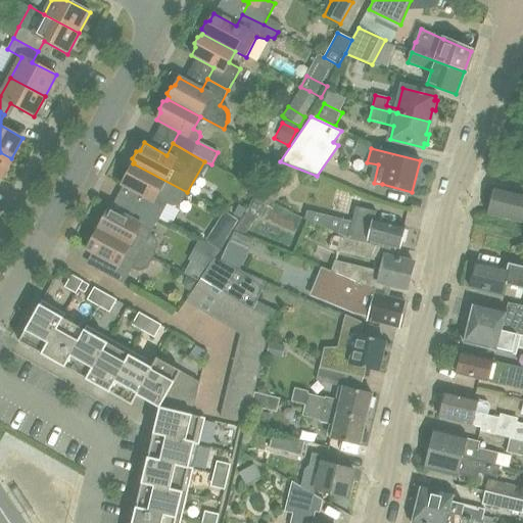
[(0,179),(0,180),(11,158),(0,152),(0,179)]
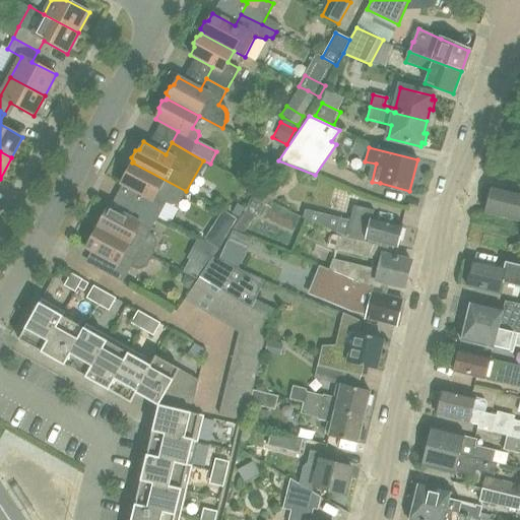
[(182,200),(186,191),(132,163),(131,164),(127,165),(124,172),(125,176),(121,184),(143,196),(137,207),(157,218),(167,202),(170,203),(172,204),(174,204),(175,204),(177,203),(178,203),(180,201),(182,200)]
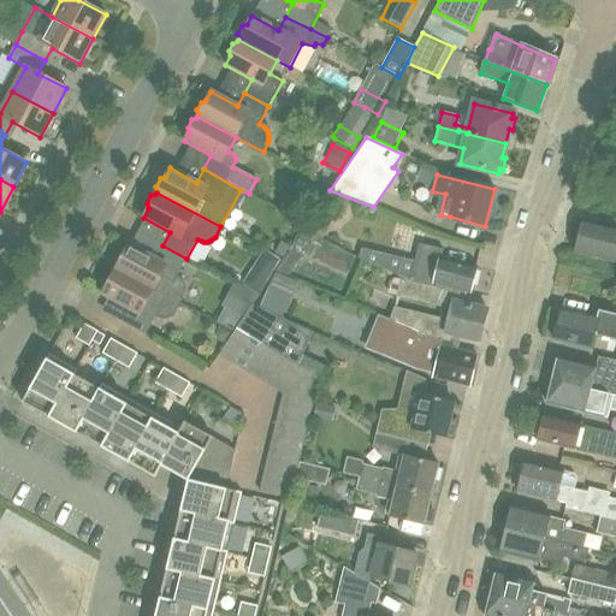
[(333,194),(329,207),(345,213),(350,199),(333,194)]
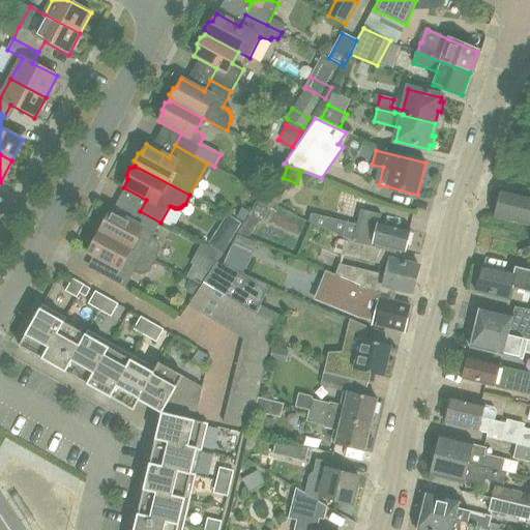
[(264,188),(259,199),(264,201),(275,206),(281,196),(270,190),(264,188)]
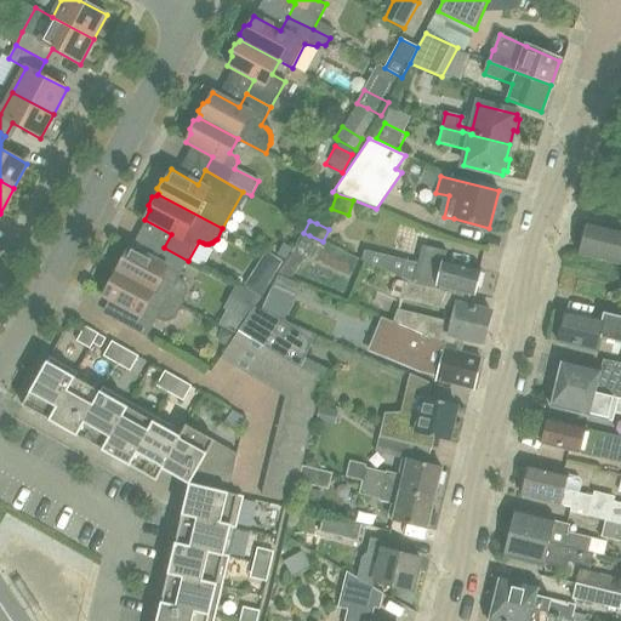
[(581,255),(619,265),(620,257),(620,256),(620,231),(588,223),(581,255)]
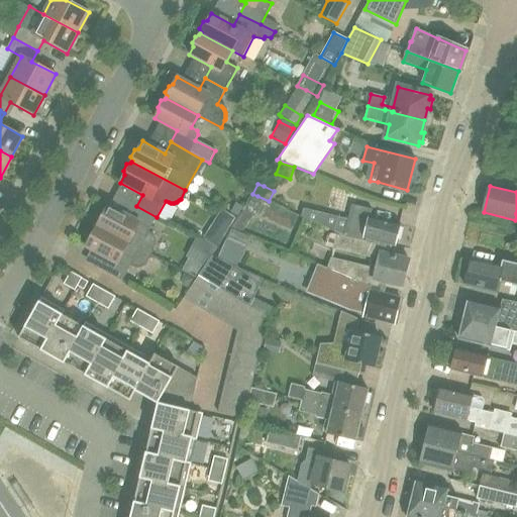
[(244,214),(251,216),(260,198),(255,196),(251,194),(242,213),(244,214)]
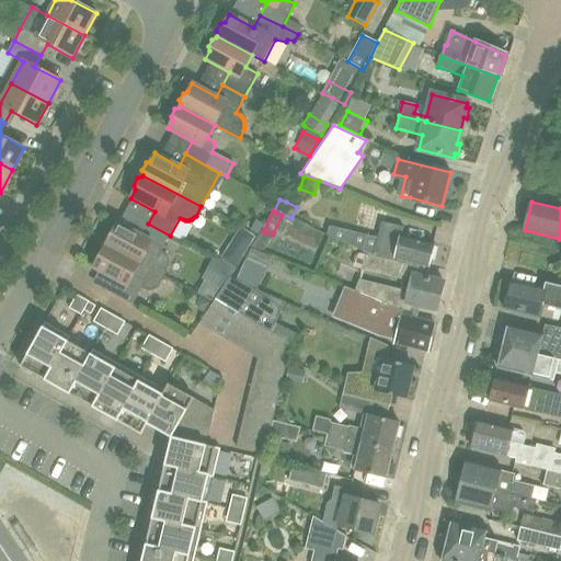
[(255,218),(249,231),(256,235),(263,221),(255,218)]
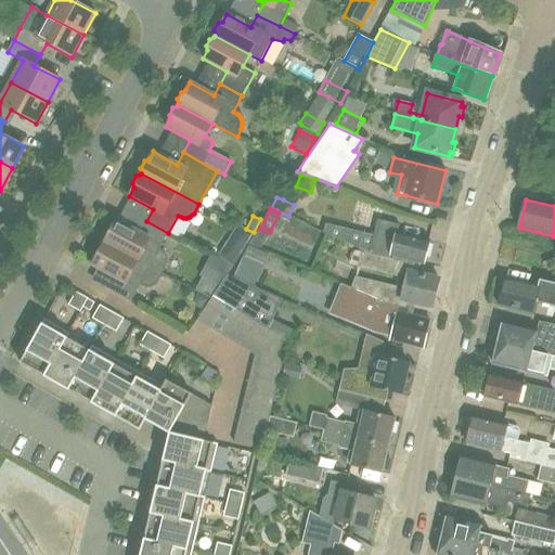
[(168,233),(146,221),(140,233),(116,220),(112,228),(107,230),(103,236),(104,242),(104,243),(162,273),(166,265),(167,263),(167,262),(167,260),(167,259),(167,258),(166,256),(166,255),(165,254),(164,253),(163,252),(159,250),(168,233)]
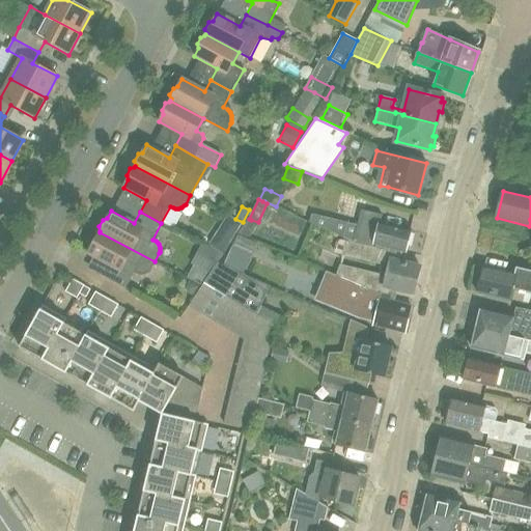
[(411,231),(380,223),(382,216),(361,211),(357,226),(312,215),(310,223),(342,239),(353,243),(353,240),(404,253),(407,245),(410,243),(411,238),(410,234),(411,231)]
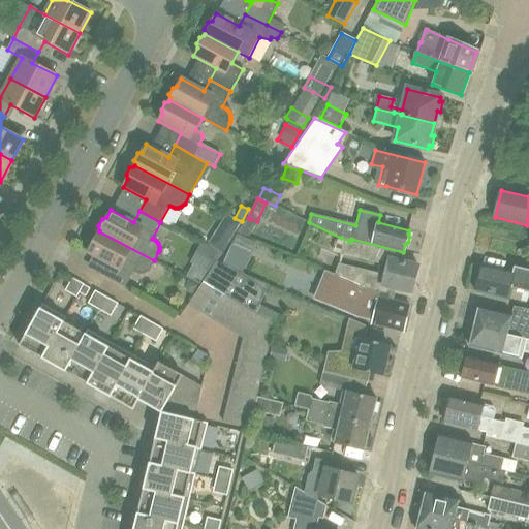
[(230,237),(216,227),(207,242),(221,251),(230,237)]
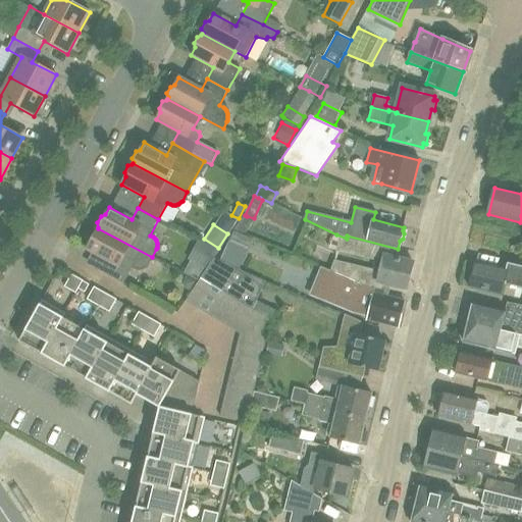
[(148,265),(152,257),(98,228),(97,229),(93,230),(90,238),(91,242),(87,249),(109,261),(103,273),(123,283),(133,267),(136,269),(137,269),(138,270),(141,270),(143,269),(144,269),(146,267),(147,266),(148,265)]
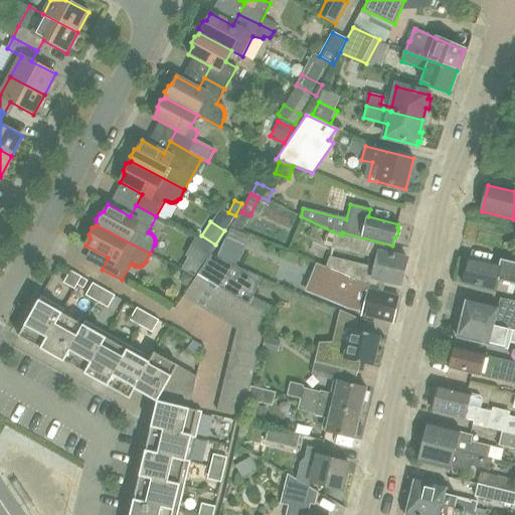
[(336,234),(332,247),(363,255),(366,241),(336,234)]
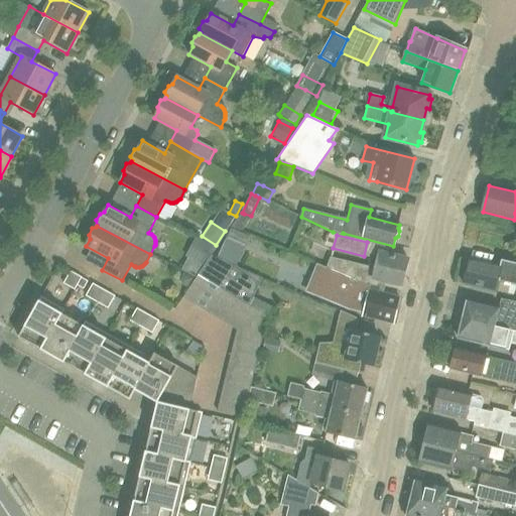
[(215,247),(201,240),(191,258),(205,265),(215,247)]
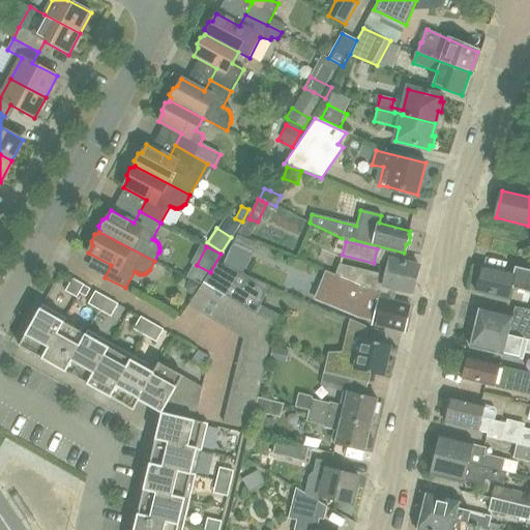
[(341,265),(336,275),(341,277),(347,280),(360,286),(359,289),(389,296),(389,295),(388,294),(389,288),(413,293),(419,267),(401,263),(389,260),(382,259),(381,264),(378,274),(341,265)]
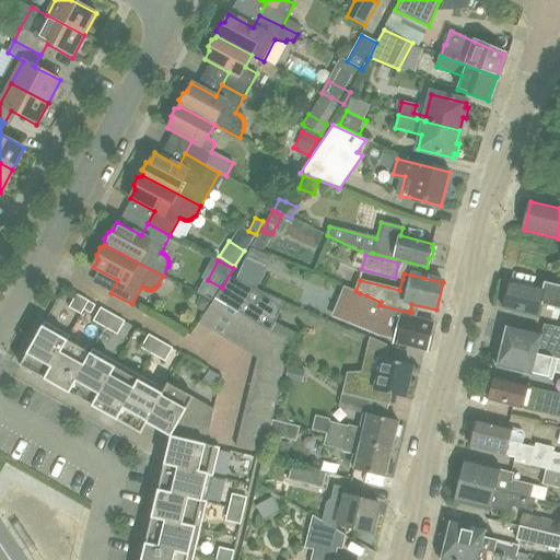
[(216,299),(272,334),(286,303),(230,278),(216,299)]
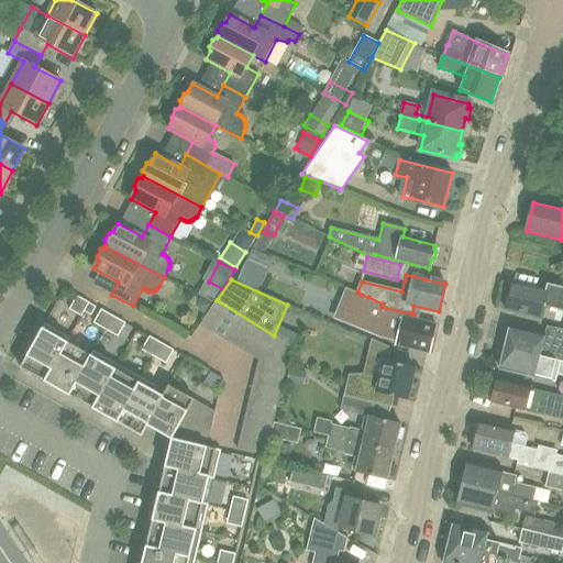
[(547,290),(527,286),(514,283),(511,296),(508,297),(506,304),(508,307),(507,310),(540,318),(543,306),(562,310),(562,290),(547,287),(547,290)]
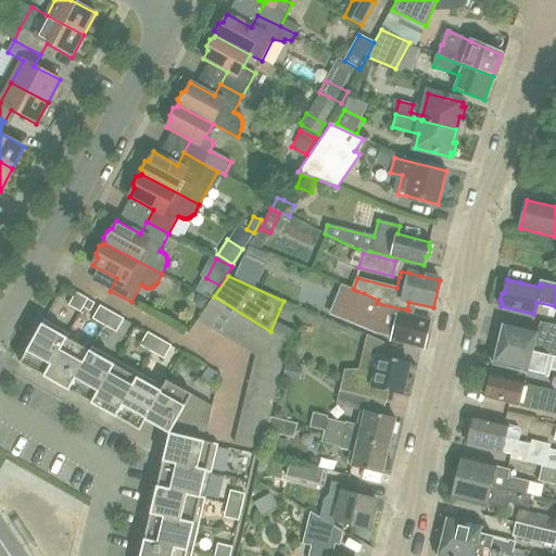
[(357,291),(344,320),(375,333),(378,329),(393,333),(391,341),(424,349),(430,320),(407,315),(408,311),(377,303),(378,300),(364,293),(357,291)]
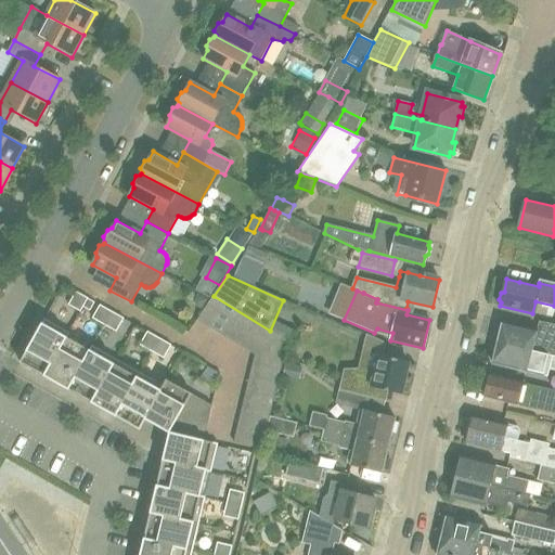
[(84,307),(88,299),(76,292),(68,306),(80,312),(84,307)]
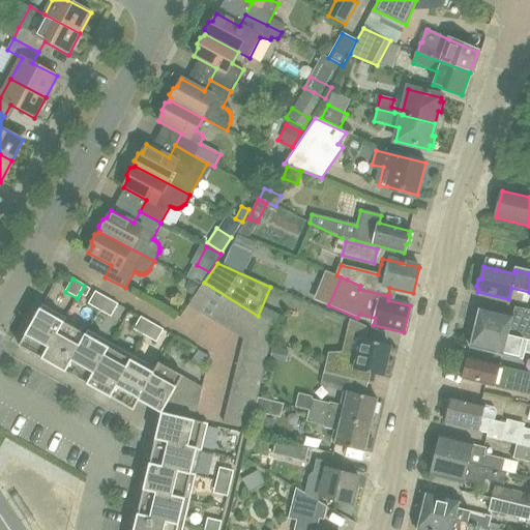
[(185,285),(187,292),(193,295),(198,285),(188,280),(185,285)]
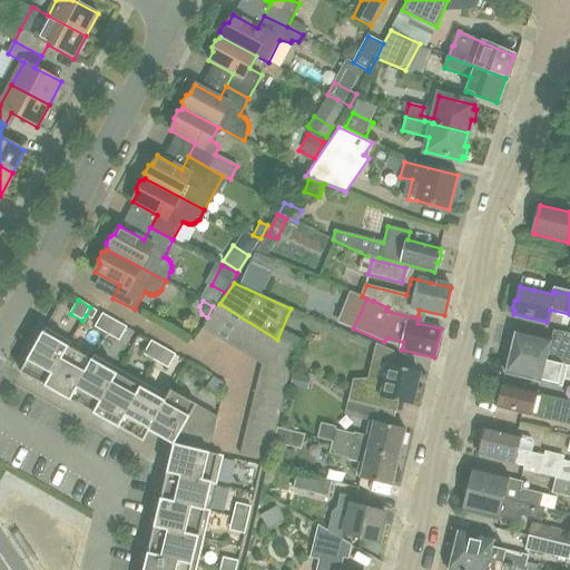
[(216,336),(231,312),(219,305),(203,328),(216,336)]
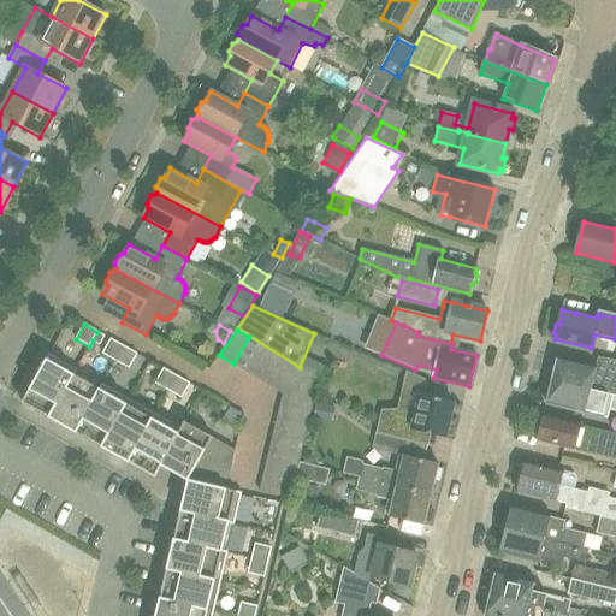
[(98,332),(93,341),(100,345),(105,337),(106,336),(98,332)]
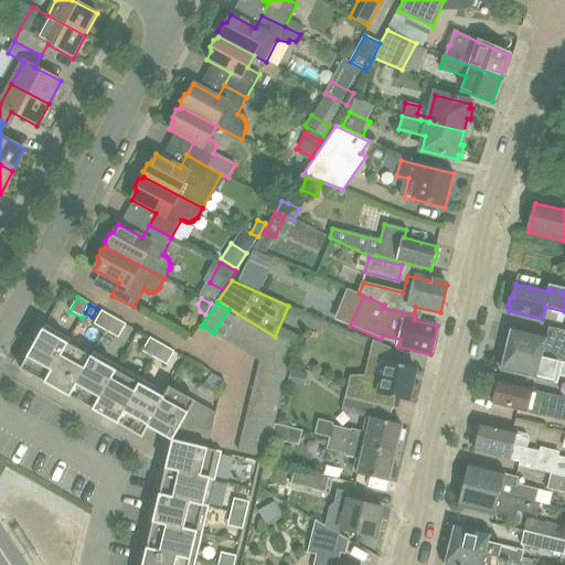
[(228,309),(214,333),(225,340),(240,316),(228,309)]
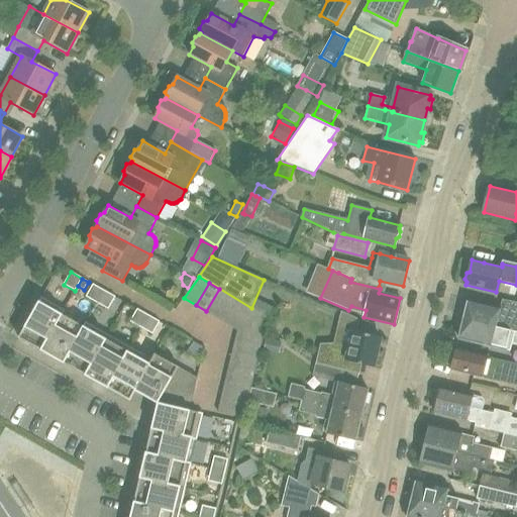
[(97,304),(104,291),(93,285),(86,297),(97,304)]
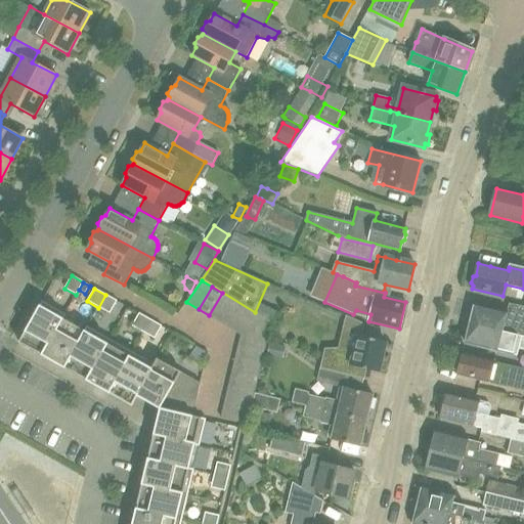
[(220,322),(233,300),(222,293),(209,315),(220,322)]
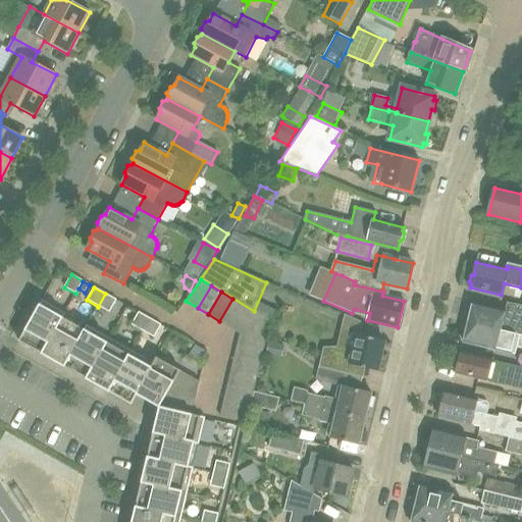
[(105,294),(98,307),(109,313),(116,300),(105,294)]
